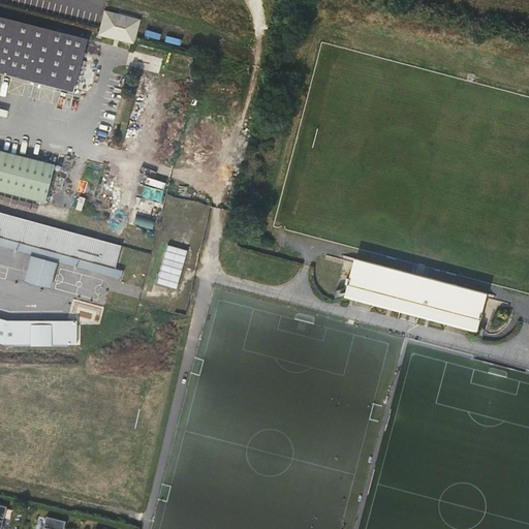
[(126,20),(102,13),(96,37),(112,41),(113,38),(118,40),(117,43),(131,47),(137,24),(126,21),(126,20)]
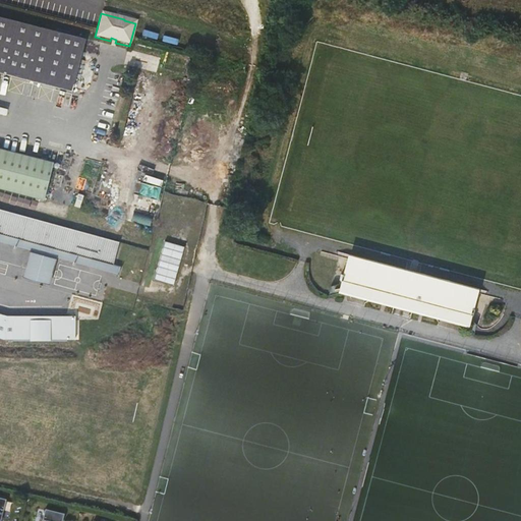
[(0,19),(0,32),(79,53),(82,41),(0,19)]
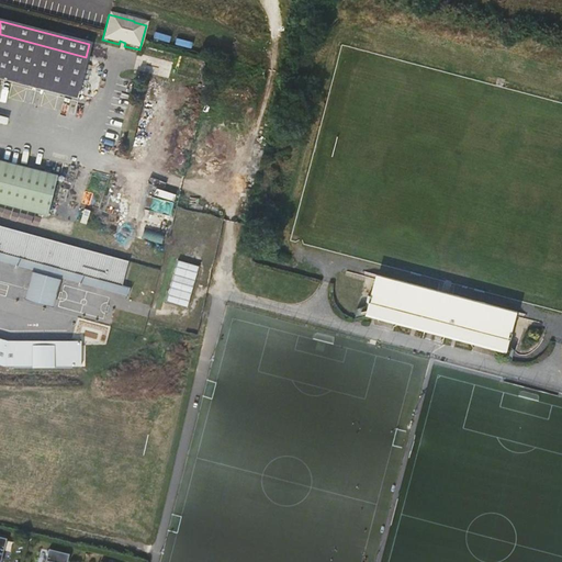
[(86,57),(0,34),(0,80),(76,100),(86,57)]
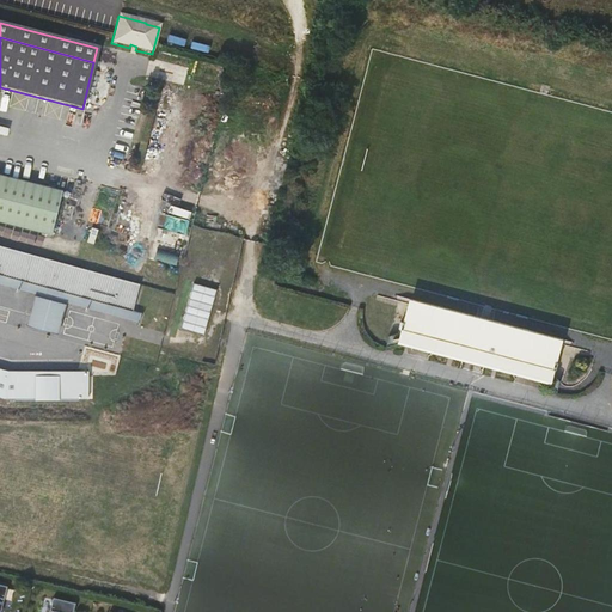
[(0,224),(49,237),(60,194),(0,178),(0,224)]
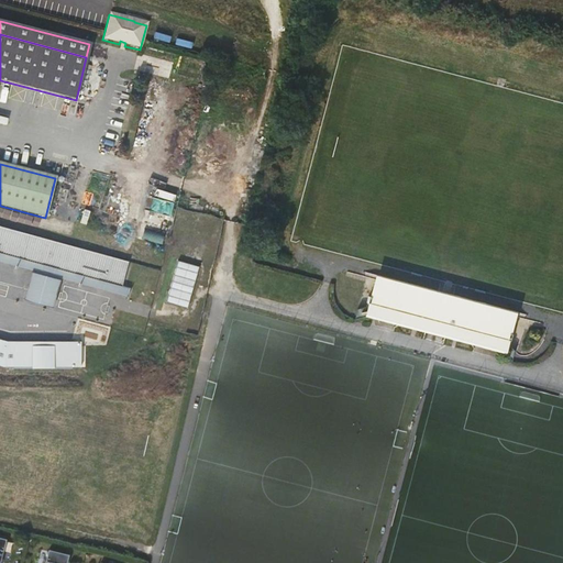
[(0,227),(0,253),(123,287),(130,263),(0,227)]
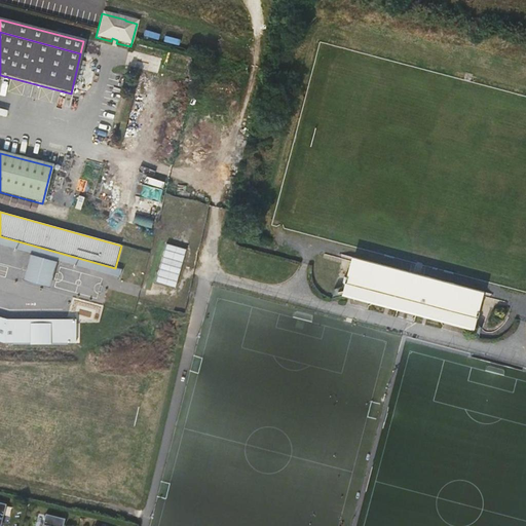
[(167,242),(156,280),(176,287),(187,248),(167,242)]
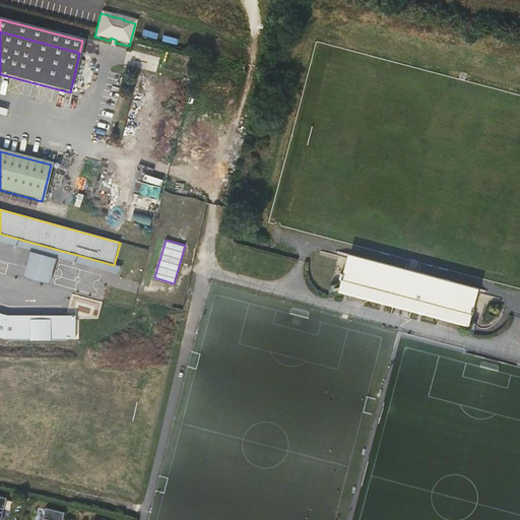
[(56,260),(31,252),(24,275),(49,283),(56,260)]
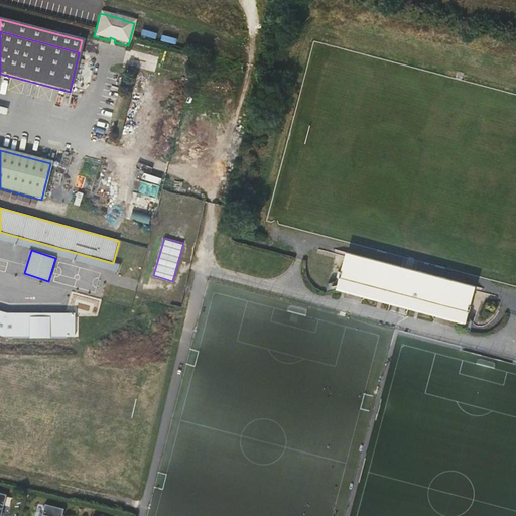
[(474,288),(347,255),(337,293),(465,327),(474,288)]
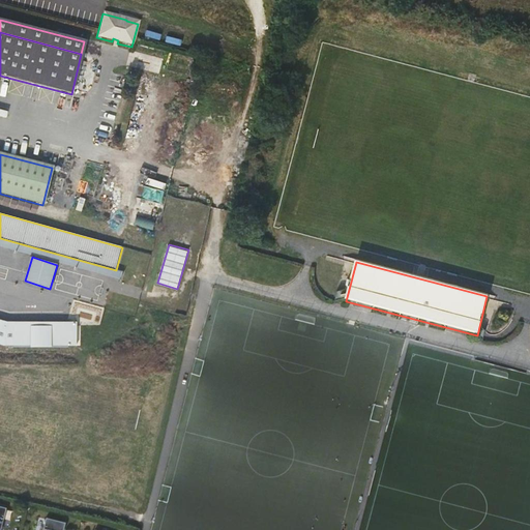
[(69,319),(6,320),(0,318),(0,343),(6,345),(70,344),(69,319)]
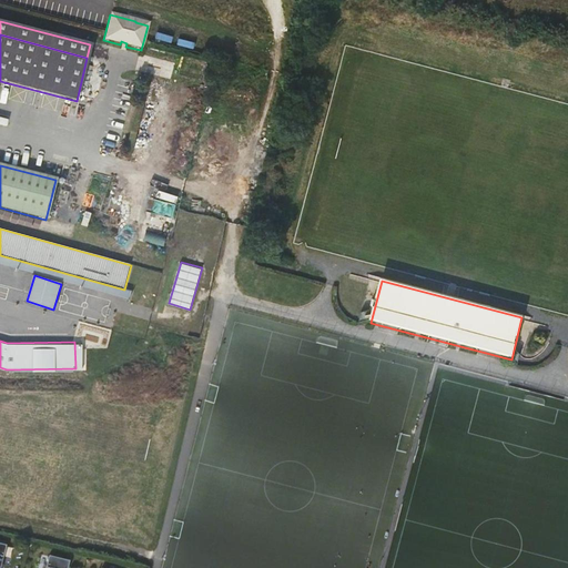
[(41,554),(38,567),(46,567),(49,555),(41,554)]
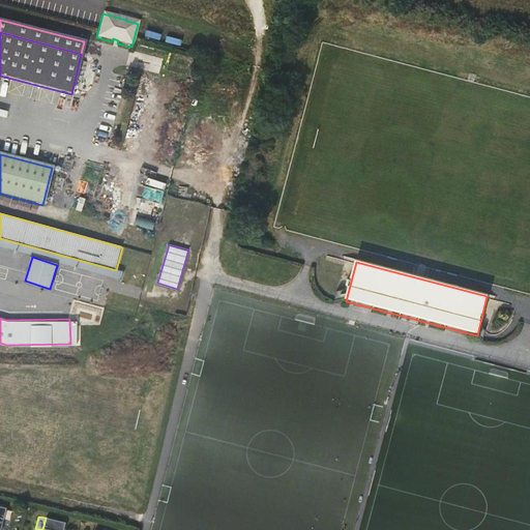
[(46,519),(42,529),(63,529),(65,524),(46,519)]
